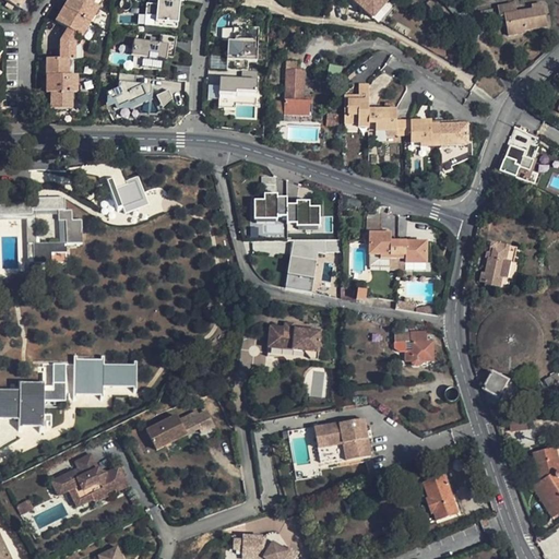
[(1,0),(19,10),(24,0),(1,0)]
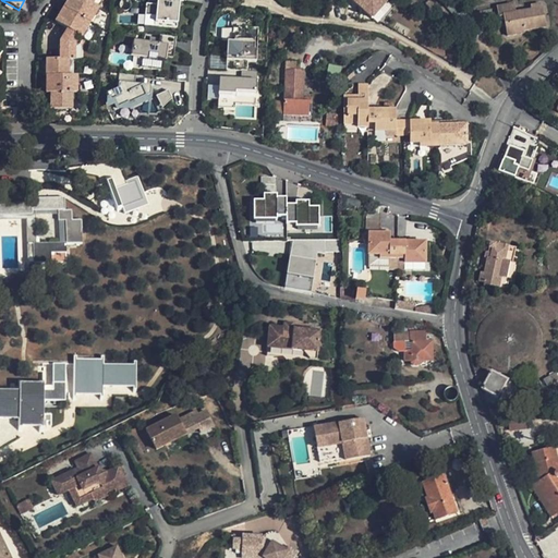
[(92,4),(83,0),(67,0),(63,8),(88,23),(98,8),(92,4)]
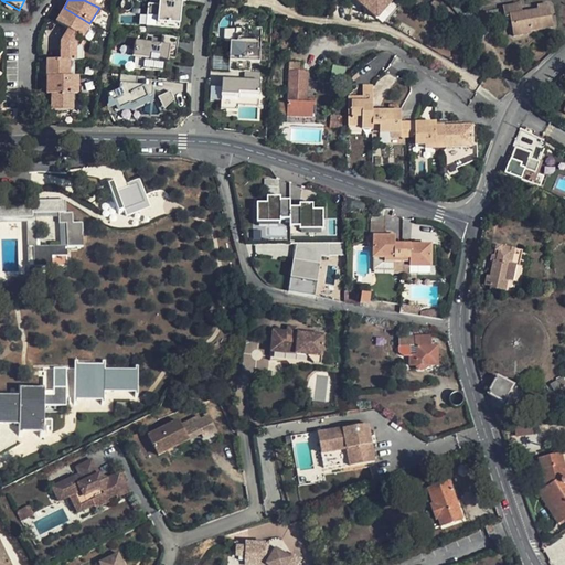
[(132,7),(132,4),(131,2),(129,0),(128,0),(123,0),(120,2),(120,6),(120,8),(120,9),(123,11),(125,11),(127,12),(130,10),(131,9),(132,7)]
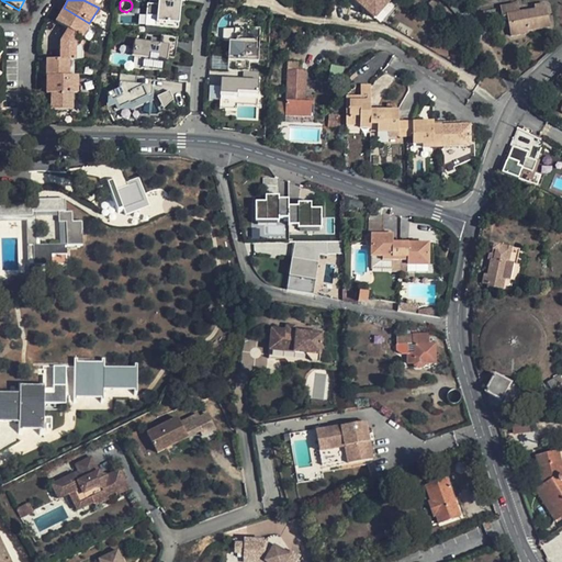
[(147,4),(146,15),(156,17),(156,26),(178,29),(180,1),(183,2),(183,0),(167,0),(157,0),(157,4),(147,4)]
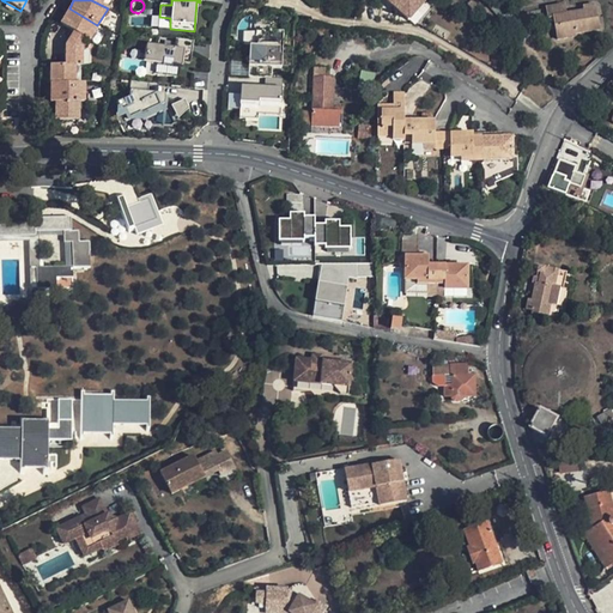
[(384,0),(407,20),(424,2),(420,0),(384,0)]
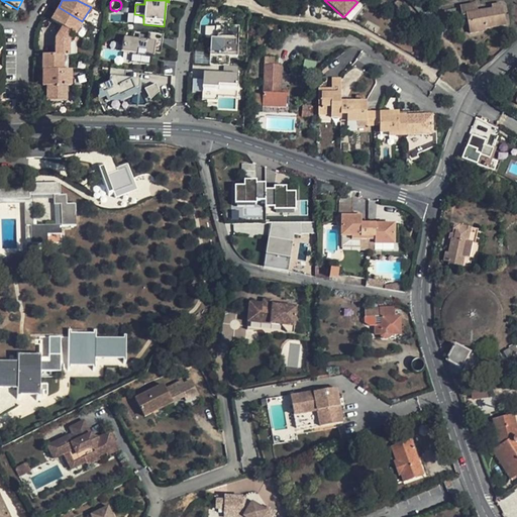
[(416,0),(411,5),(422,17),(427,12),(416,0)]
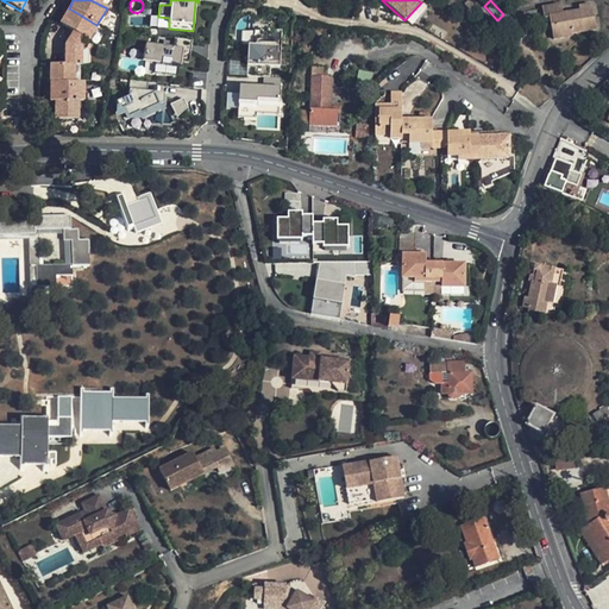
[(562,5),(541,8),(544,19),(548,18),(553,41),(572,37),(572,35),(596,30),(591,5),(578,7),(579,11),(563,14),(562,5)]
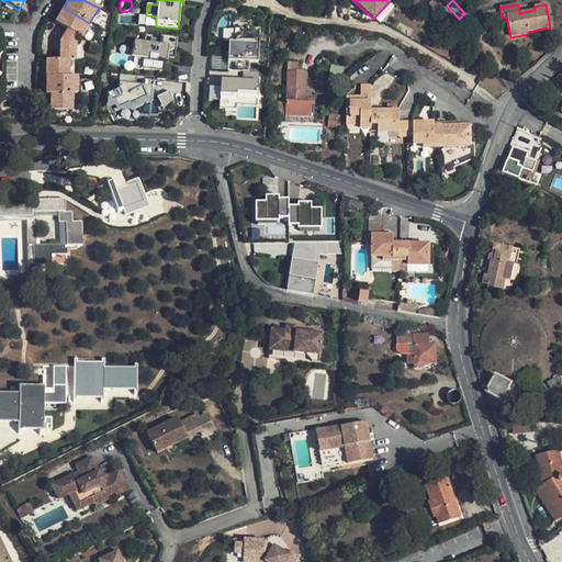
[(89,23),(64,8),(55,22),(67,30),(78,36),(80,37),(89,23)]
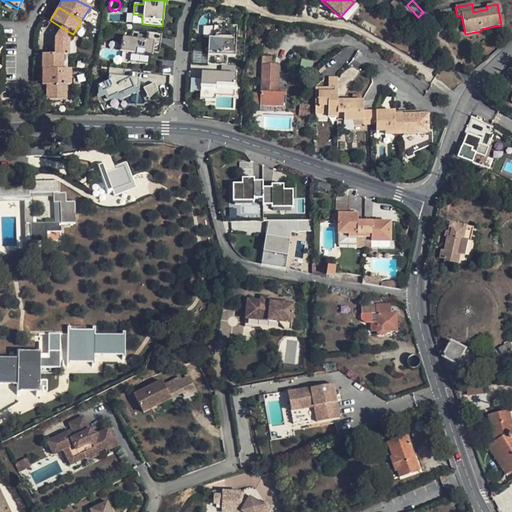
[(142,15),(133,14),(132,23),(142,24),(142,15)]
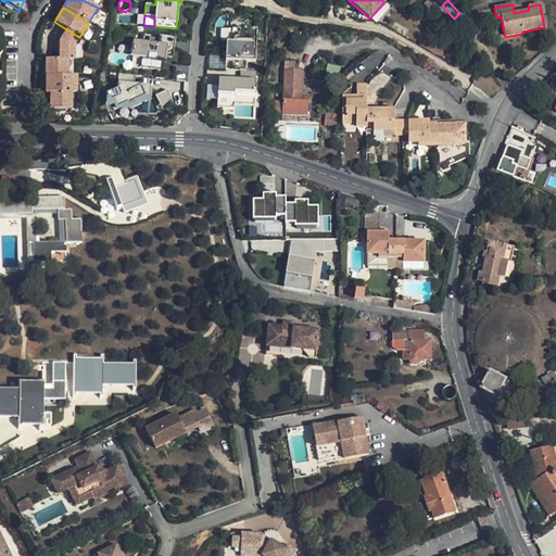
[(255,62),(256,29),(243,28),(244,23),(227,22),(226,51),(223,54),(226,61),(225,70),(240,71),(247,72),(247,62),(255,62)]
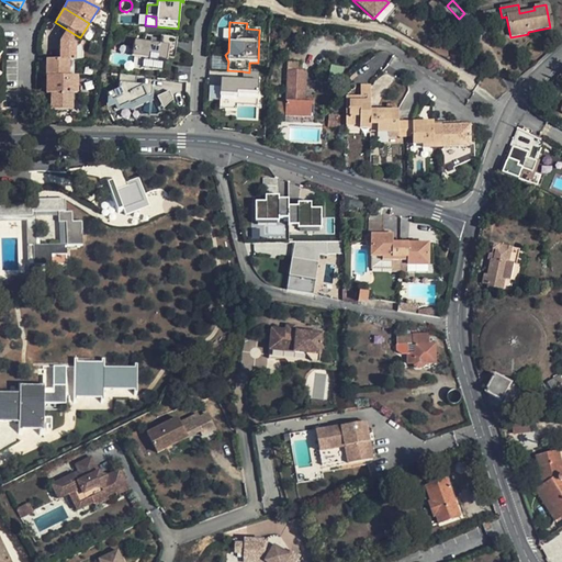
[(78,36),(67,30),(59,42),(59,59),(68,60),(75,60),(75,47),(77,45),(78,44),(76,40),(78,36)]
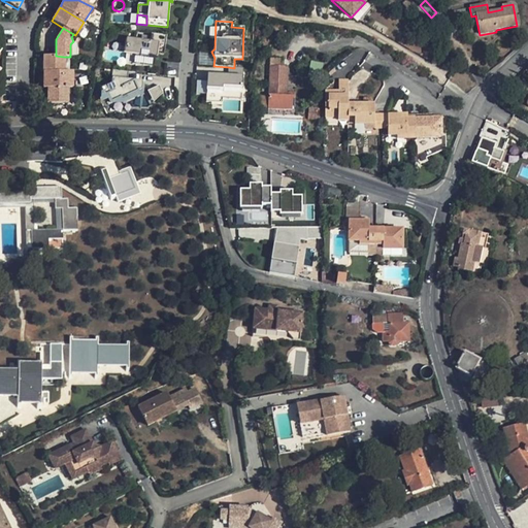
[(133,55),(132,64),(153,67),(154,54),(164,55),(166,36),(151,34),(150,41),(125,38),(123,54),(133,55)]
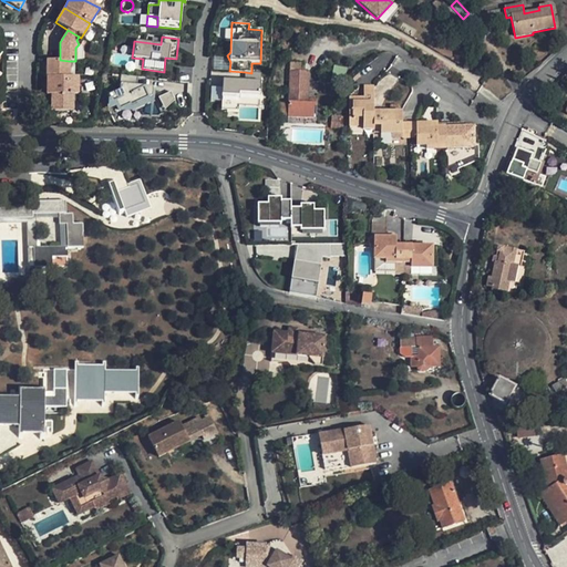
[(60,60),(47,60),(47,78),(69,76),(69,61),(60,60)]
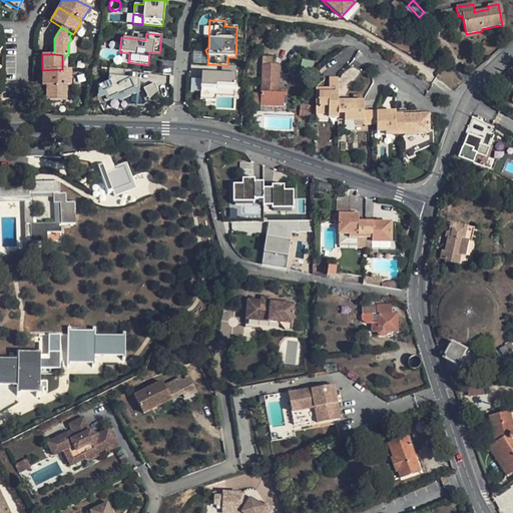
[(279,90),(280,65),(276,65),(276,58),(263,57),(261,93),(261,106),(284,107),(285,90),(279,90)]
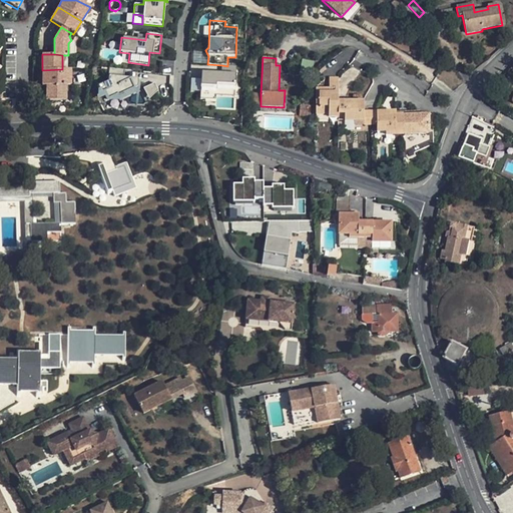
[(221,73),(201,72),(200,99),(215,100),(216,89),(223,89),(223,84),(235,85),(236,67),(227,66),(221,65),(221,66),(221,73)]
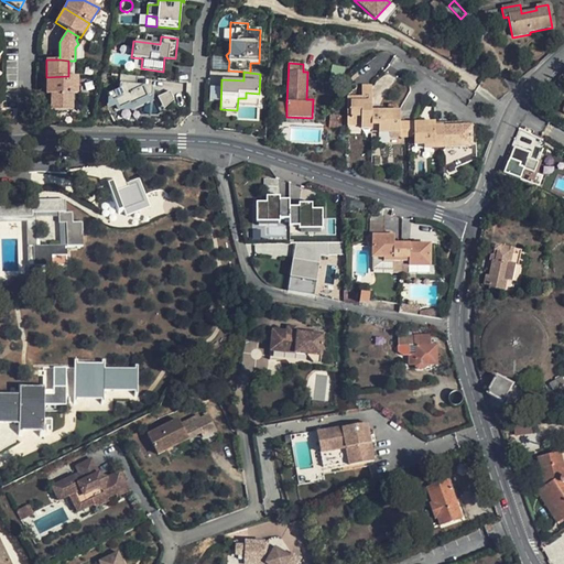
[(136,85),(137,77),(120,75),(118,89),(107,95),(111,102),(114,101),(118,110),(128,105),(128,107),(151,96),(151,87),(136,85)]
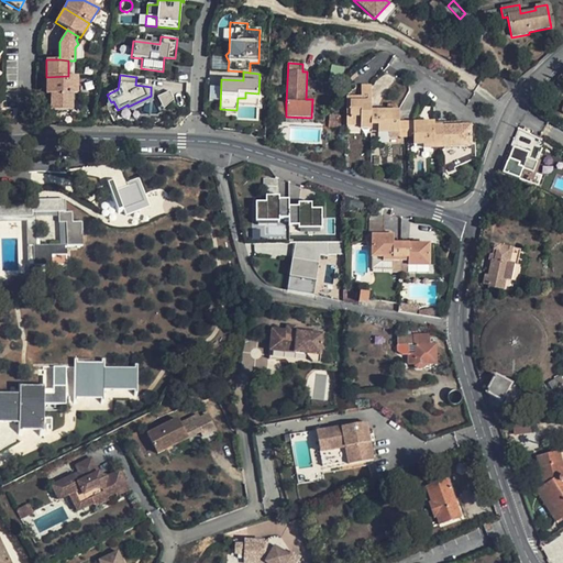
[(68,76),(46,77),(46,95),(51,95),(72,95),(76,95),(76,76),(68,76)]
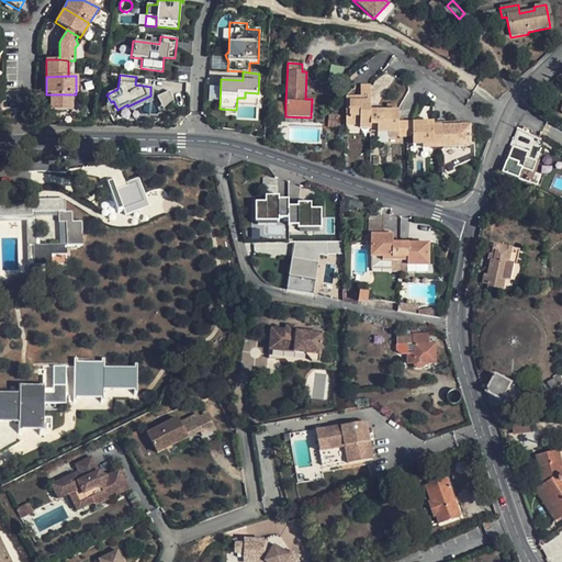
[(371,125),(370,112),(370,87),(361,87),(361,97),(346,97),(346,125),(359,125),(359,130),(371,130),(371,125)]
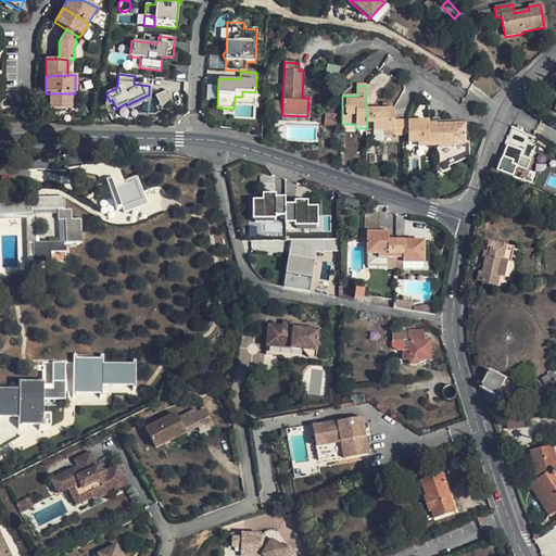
[(167,90),(155,96),(162,108),(171,99),(167,90)]
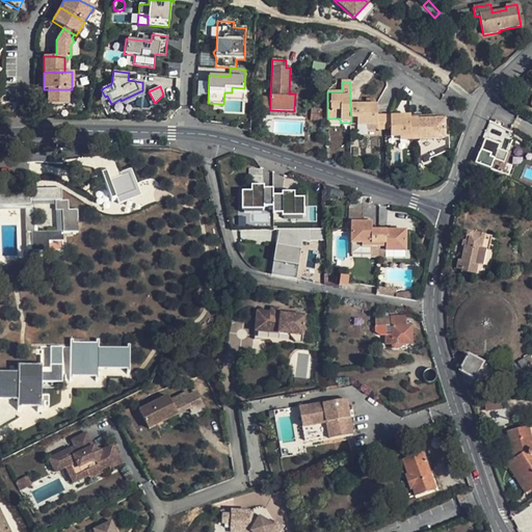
[(48,89),(47,105),(68,105),(68,89),(48,89)]
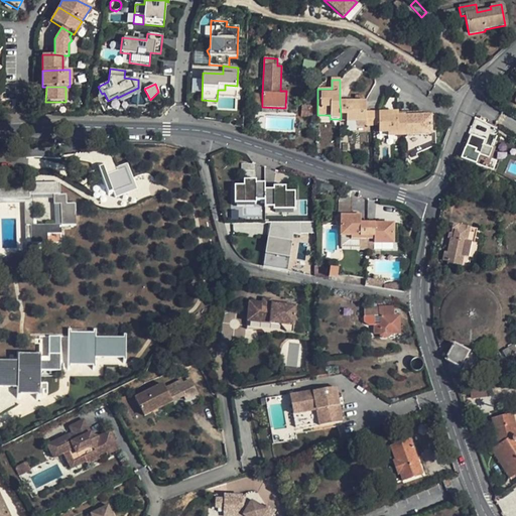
[(373,126),(372,112),(366,112),(366,103),(363,103),(363,97),(355,96),(355,103),(340,103),(341,115),(346,115),(346,123),(366,123),(366,126),(373,126)]
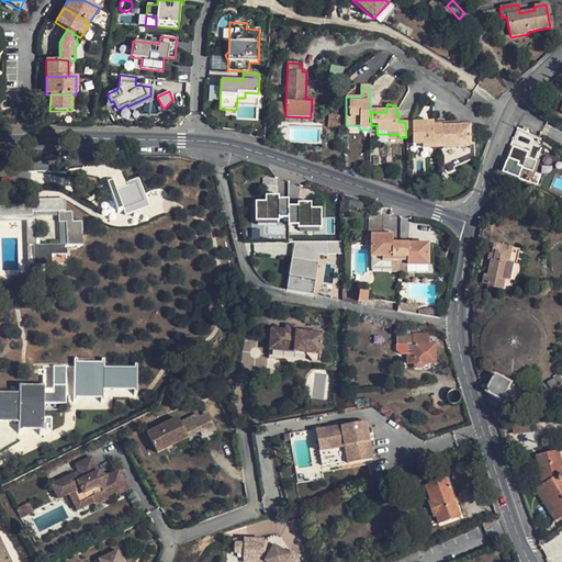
[(171,123),(175,127),(186,117),(182,113),(171,123)]
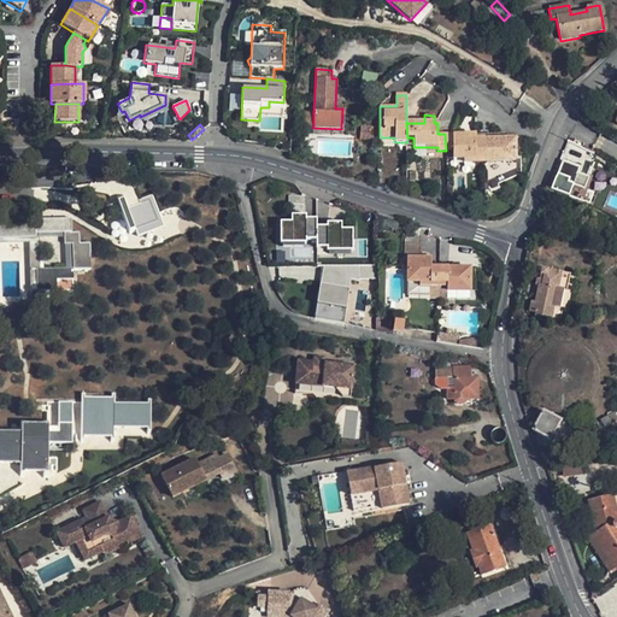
[(360,128),(359,140),(369,140),(370,128),(360,128)]
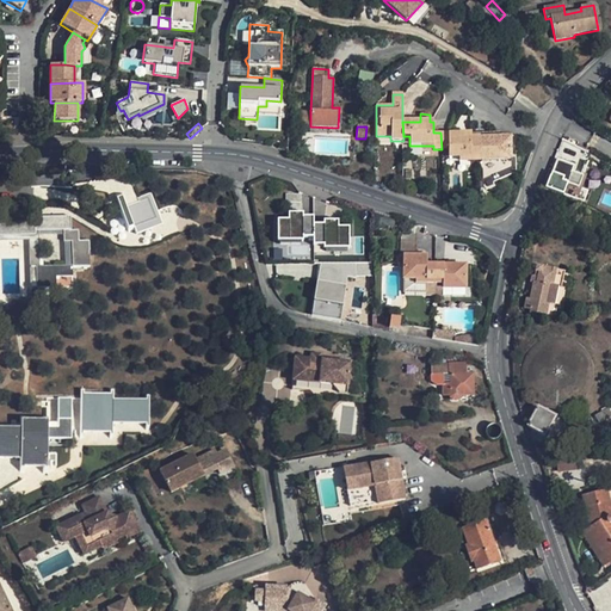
[(471,139),(471,134),(449,134),(449,133),(440,133),(442,149),(449,149),(449,158),(460,158),(460,162),(473,161),(471,139)]
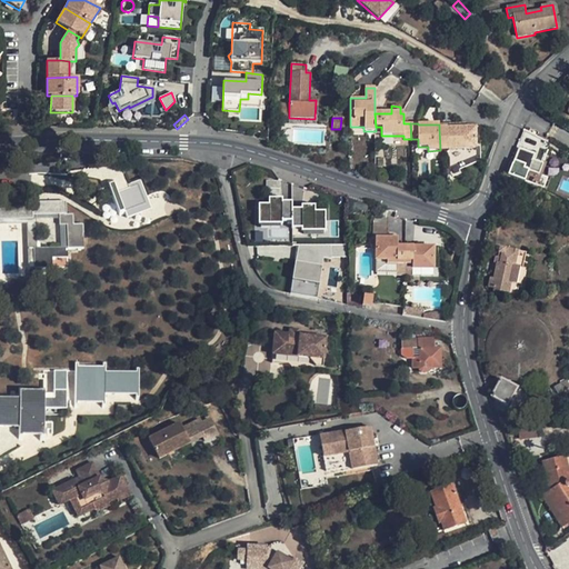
[(476,150),(476,128),(439,129),(440,150),(476,150)]
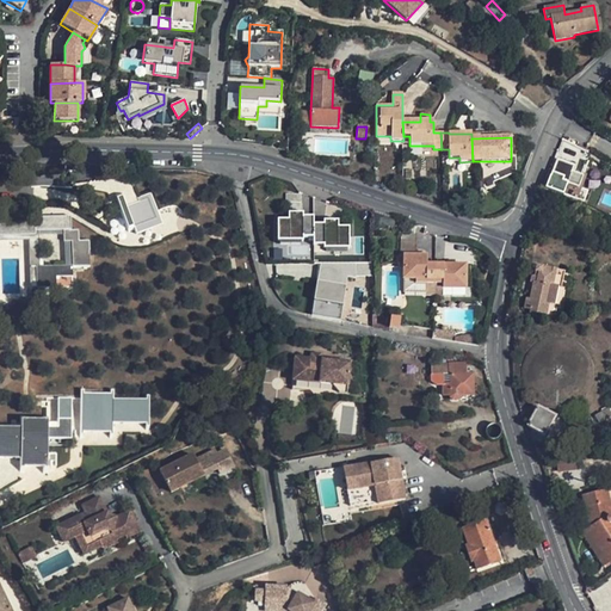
[(574,166),(557,160),(545,189),(563,195),(567,184),(579,189),(584,176),(573,172),(574,166)]
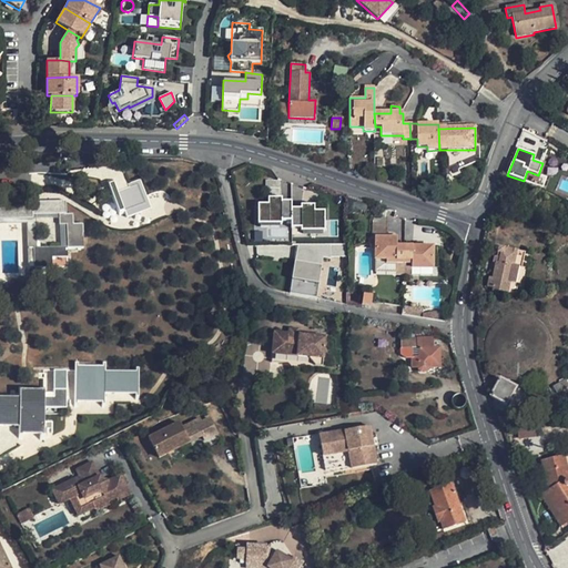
[(127,180),(104,188),(109,199),(131,191),(127,180)]
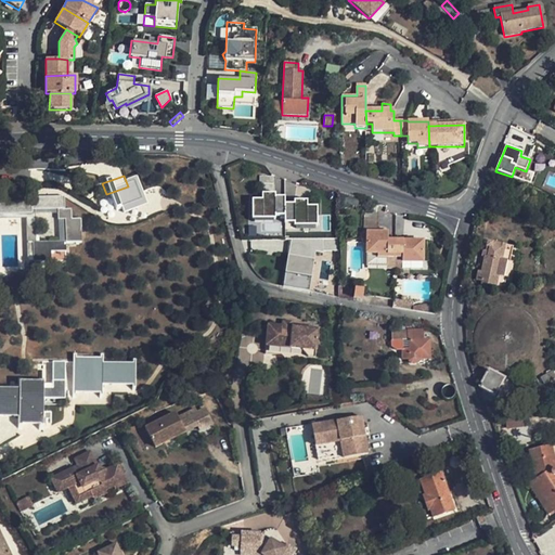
[(253,201),(253,220),(275,219),(275,216),(285,216),(285,209),(285,205),(285,202),(275,203),(275,194),(262,195),(262,201),(253,201)]
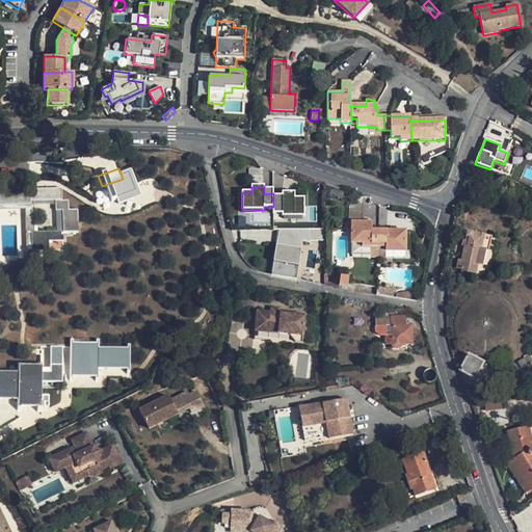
[(30,191),(0,191),(0,205),(30,205),(30,201),(33,201),(55,201),(56,210),(62,210),(63,232),(78,232),(78,209),(69,210),(69,201),(61,201),(61,188),(30,188),(30,191)]
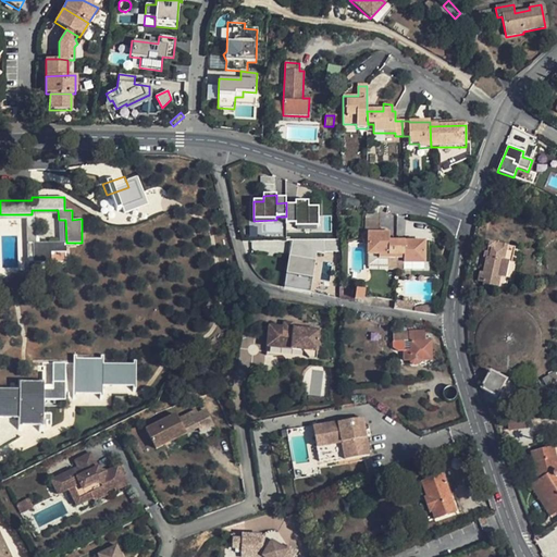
[(296,210),(286,210),(286,217),(286,224),(296,223),(296,226),(319,226),(319,207),(309,208),(309,202),(296,202),(296,206),(296,210)]
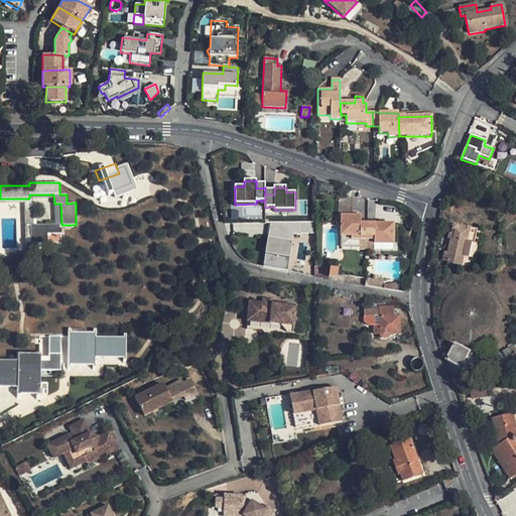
[(29,199),(0,199),(0,203),(24,203),(25,244),(30,244),(30,225),(33,225),(32,195),(29,195),(29,199)]
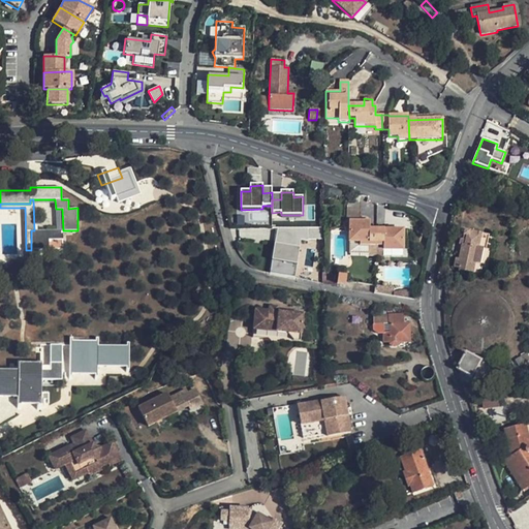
[(361,204),(347,204),(347,219),(360,219),(361,204)]
